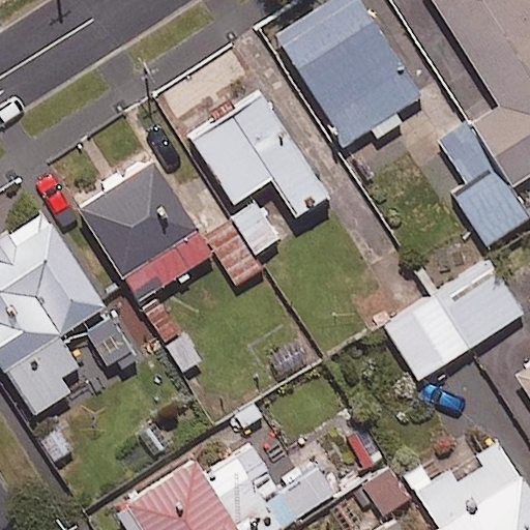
[(425,104),(358,0),(324,0),(274,32),(351,152),(425,104)]
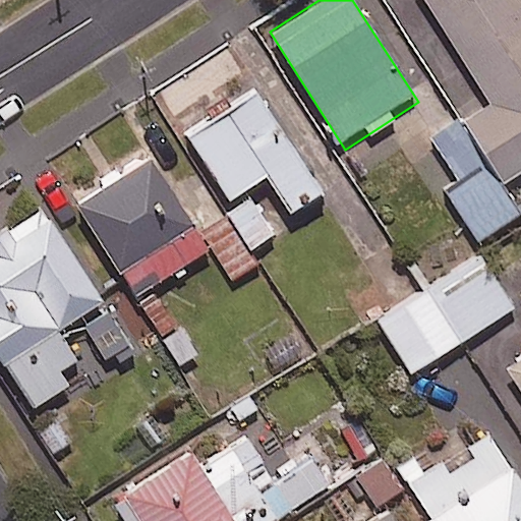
[(520,0),(424,0),(489,102),(432,138),(458,178),(439,190),(471,241),(519,211),(501,182),(520,169),(520,0)]
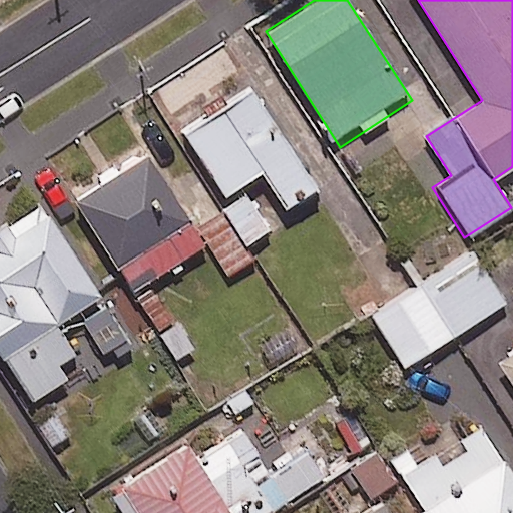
[(316,188),(252,91),(185,135),(223,194),(261,170),(286,208),(316,188)]
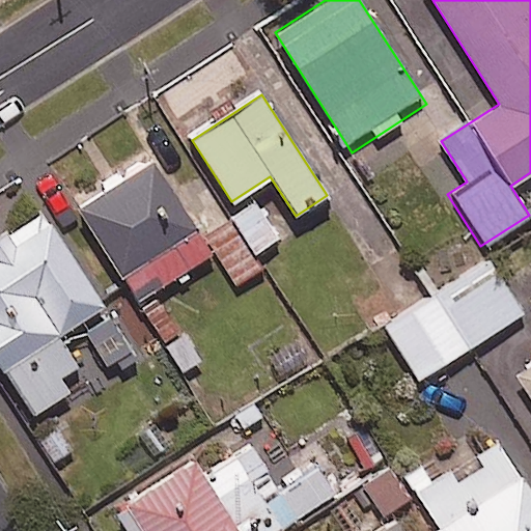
[(211,253),(152,160),(77,207),(135,301),(211,253)]
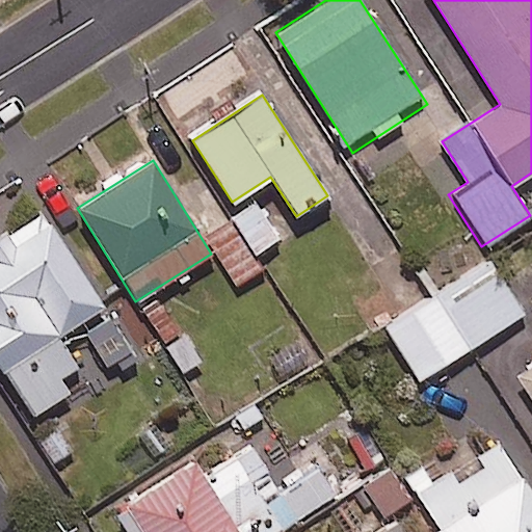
[(45,212),(0,240),(0,367),(33,419),(71,394),(63,382),(80,371),(59,338),(106,307),(45,212)]
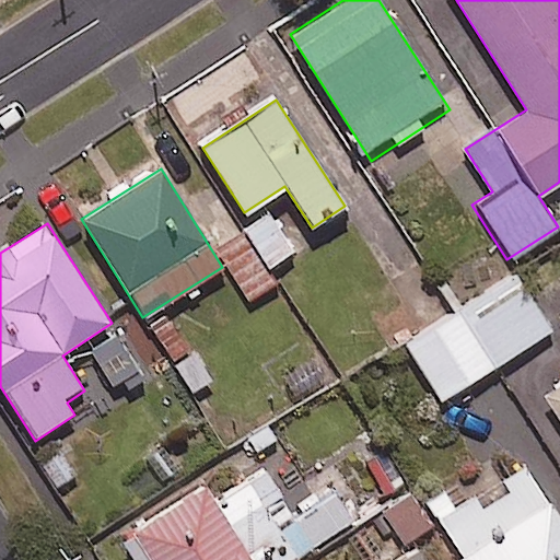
[(550,329),(514,272),(405,342),(441,399),(550,329)]
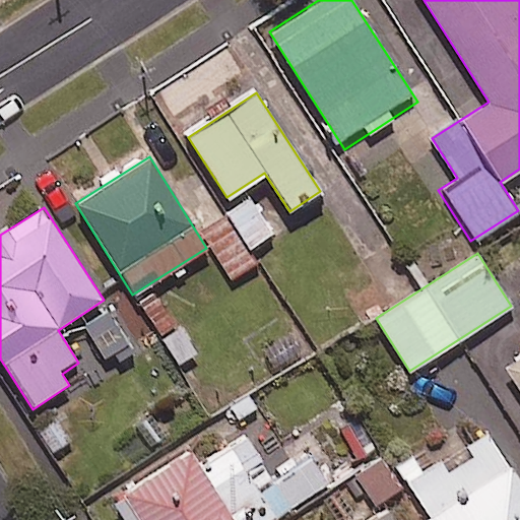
[(130,348),(108,311),(83,326),(105,363),(130,348)]
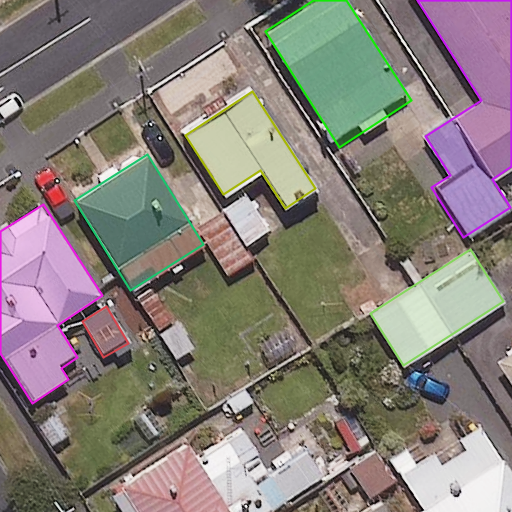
[(511,349),(496,360),(511,384),(511,349)]
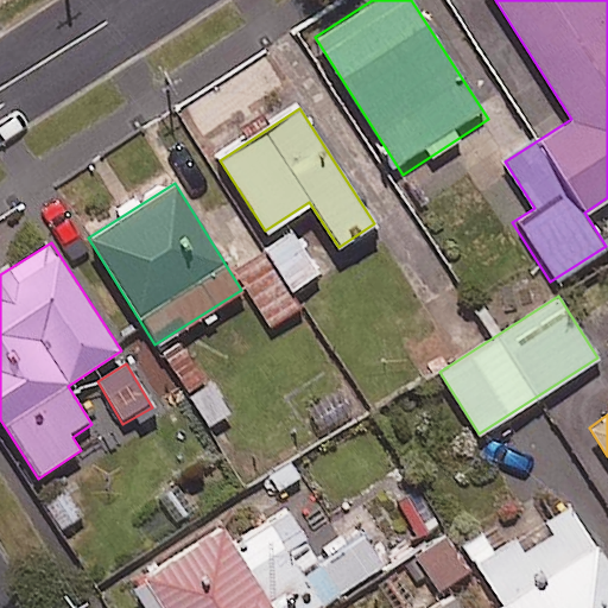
[(607,607),(607,563),(568,502),(494,551),(483,534),(462,548),(501,607),(607,607)]
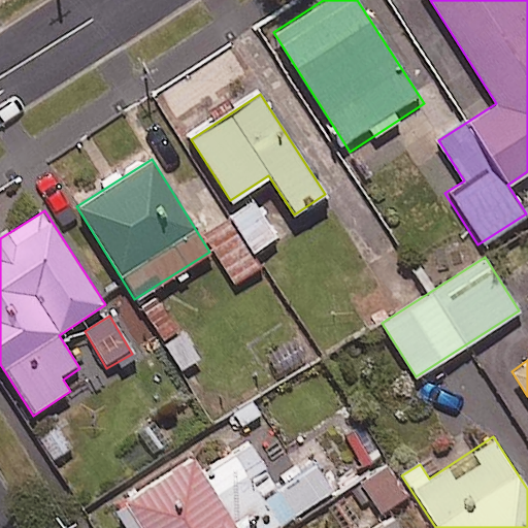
[(199,473),(236,527),(274,527),(330,493),(309,462),(275,483),(250,441),(199,473)]
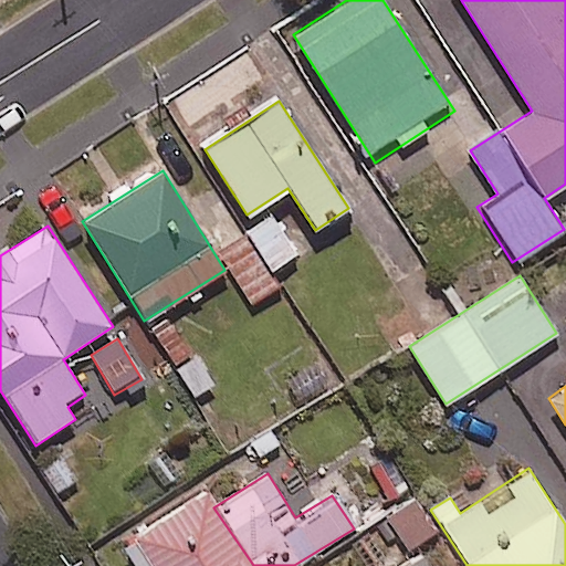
[(253,565),(213,507),(202,490),(116,544),(130,565),(253,565)]
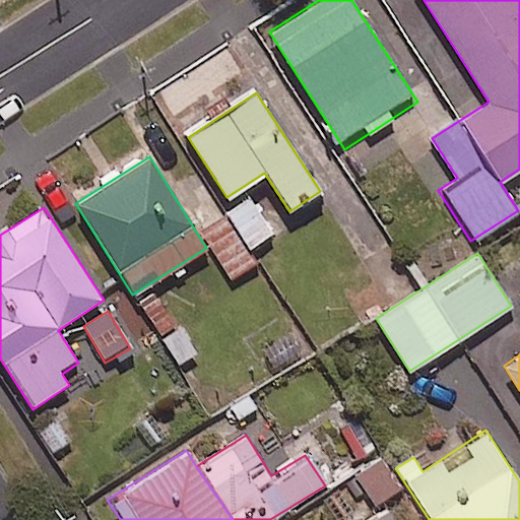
[(401,484),(380,456),(352,477),(374,506),(401,484)]
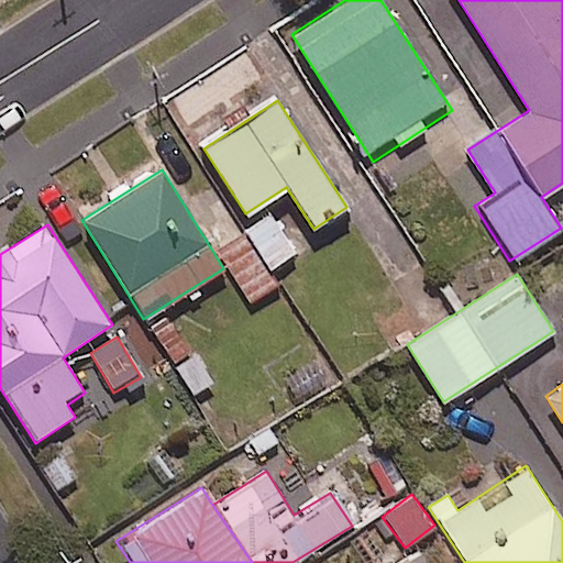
[(430,562),(422,550),(401,562),(430,562)]
